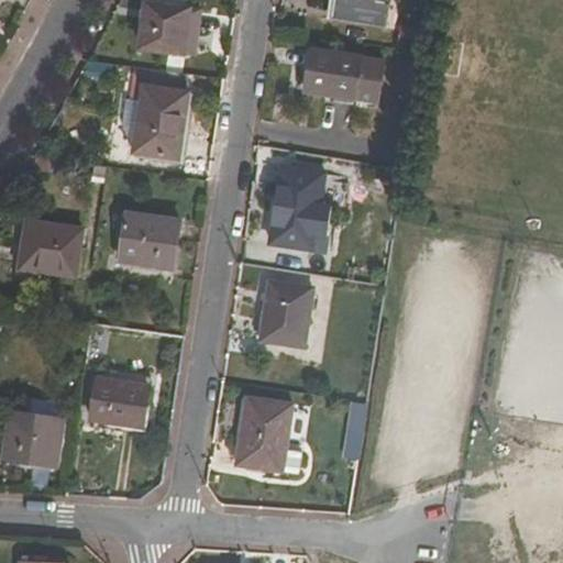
[(332,0),(330,14),(372,22),(375,0),(332,0)]
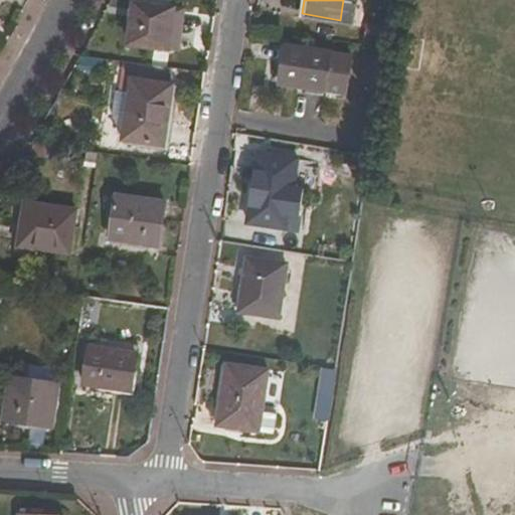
[(128,44),(178,51),(184,11),(134,4),(128,44)]
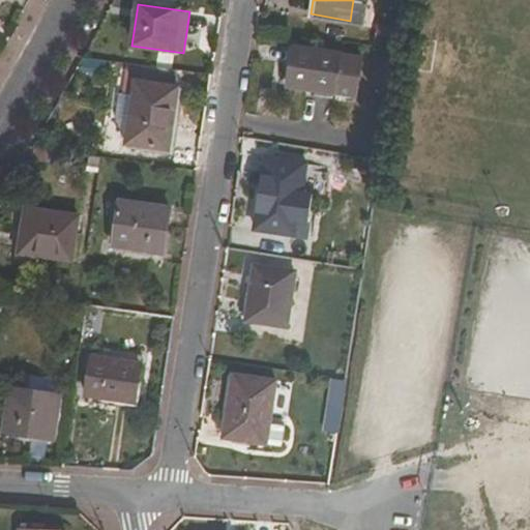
[(363,55),(295,43),(289,83),(357,94),(363,55)]
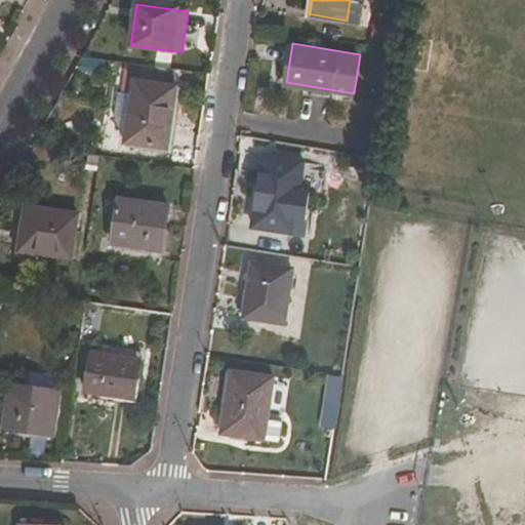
[(121,137),(125,138),(125,144),(166,151),(177,87),(154,83),(155,73),(124,68),(120,93),(117,92),(113,116),(121,137)]
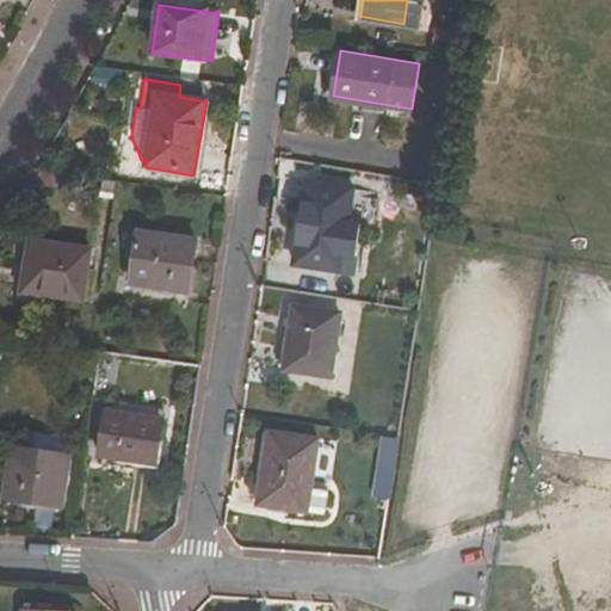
[(296,246),(344,253),(355,189),(306,181),(296,246)]
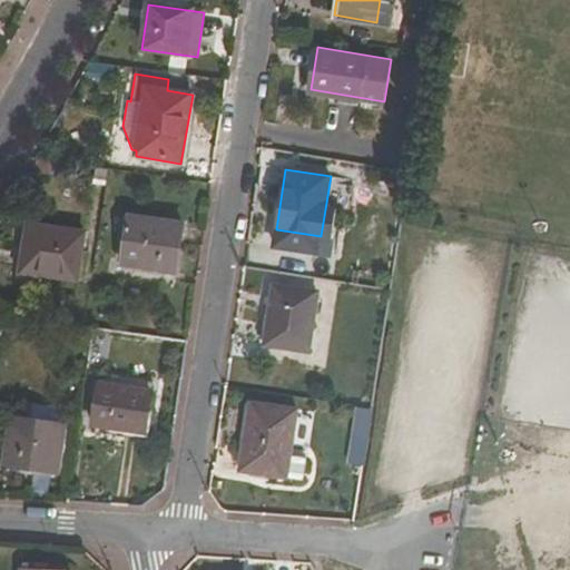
[(120,266),(176,274),(184,224),(128,215),(120,266)]
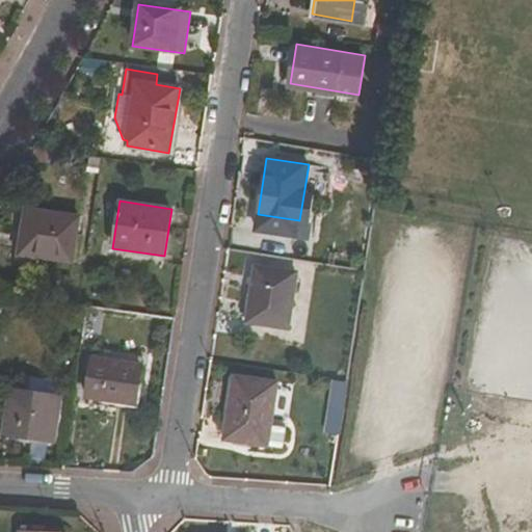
[(19,255),(73,263),(79,217),(25,210),(19,255)]
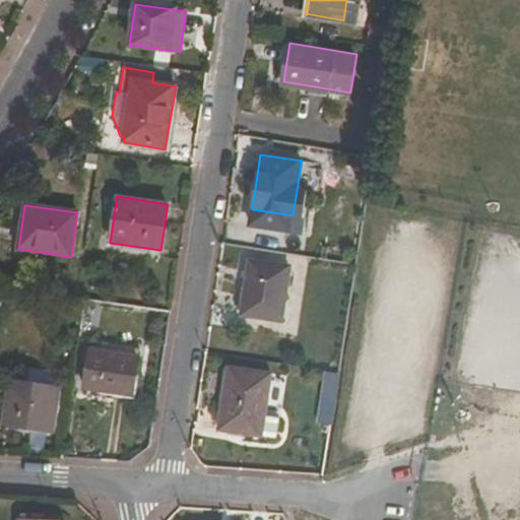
[(242,315),(282,321),(290,267),(249,261),(242,315)]
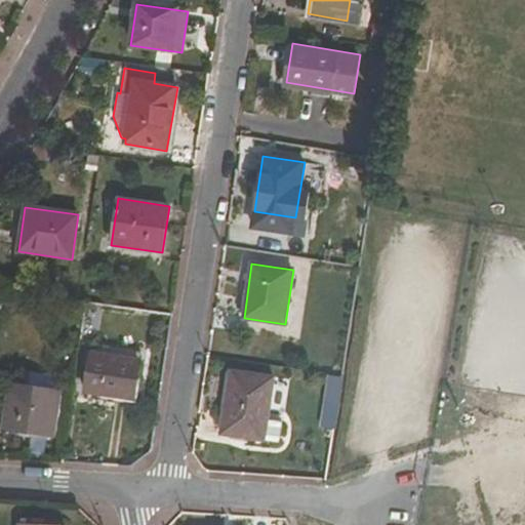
[(85,393),(134,401),(140,361),(91,353),(85,393)]
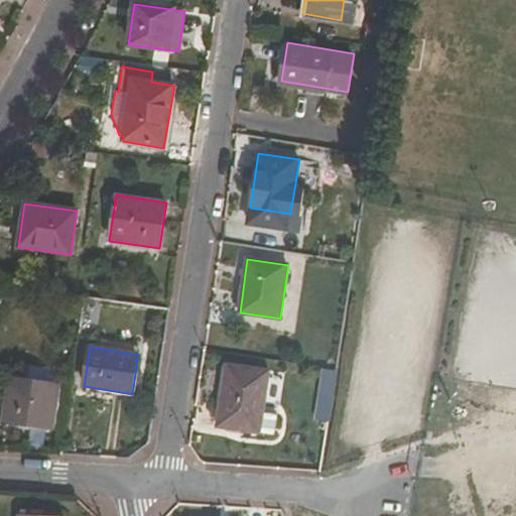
[(218,427),(259,434),(269,372),(227,365),(218,427)]
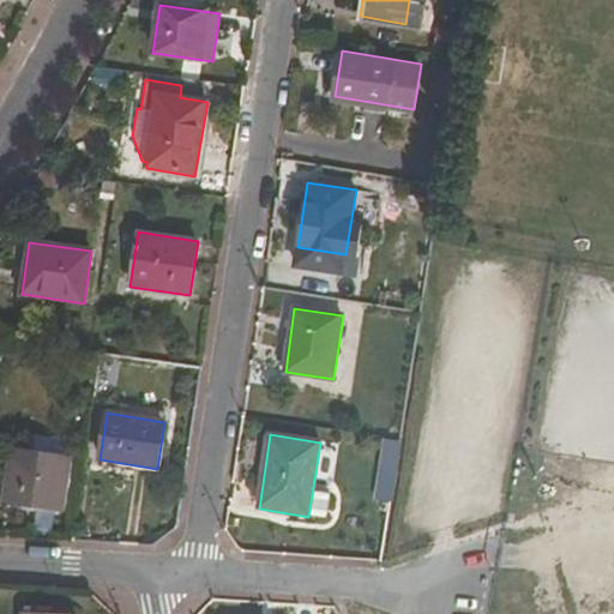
[(373,500),(392,501),(399,440),(381,438),(373,500)]
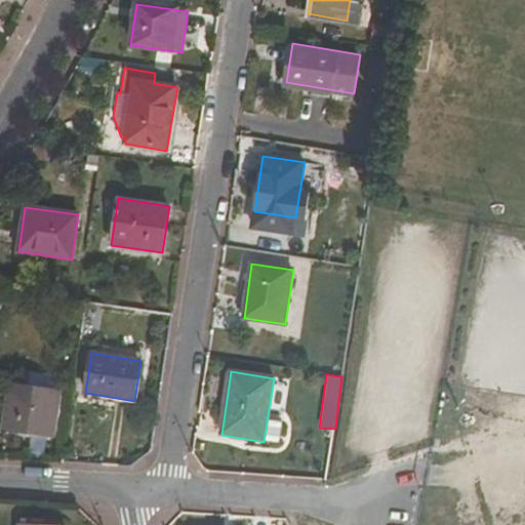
[(3,430),(54,437),(61,393),(10,386),(3,430)]
